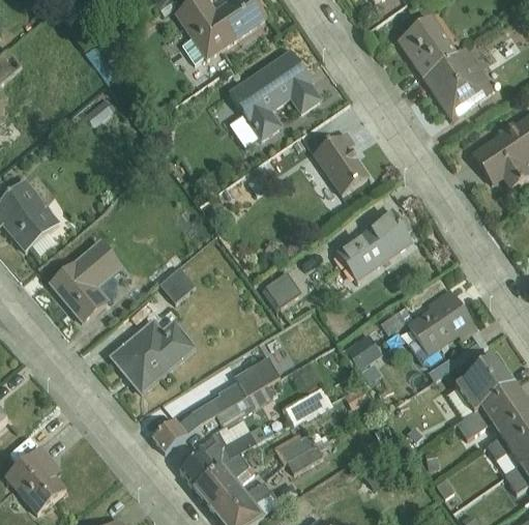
[(202,0),(177,17),(207,61),(266,21),(252,0),(230,0),(212,12),(205,0),(202,0)]
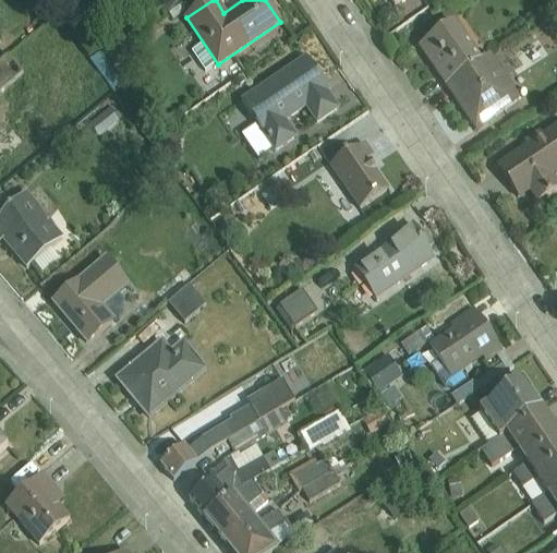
[(419,47),(446,85),(487,57),(460,19),(419,47)]
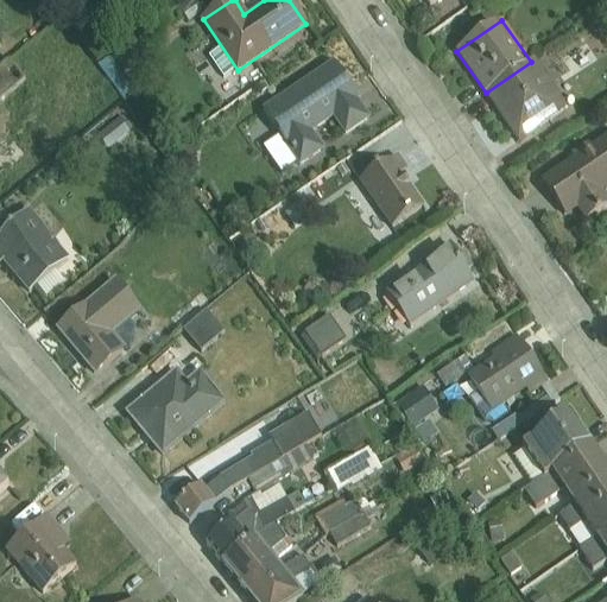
[(263,112),(299,163),(329,143),(318,128),(334,118),(343,132),(371,113),(334,62),(263,112)]
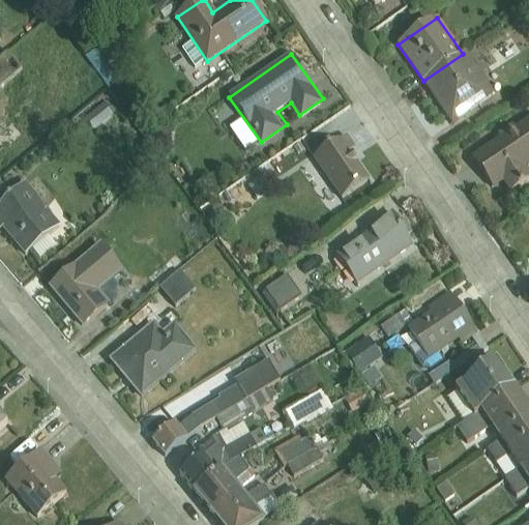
[(463,54),(423,81),(452,121),(491,94),(463,54)]
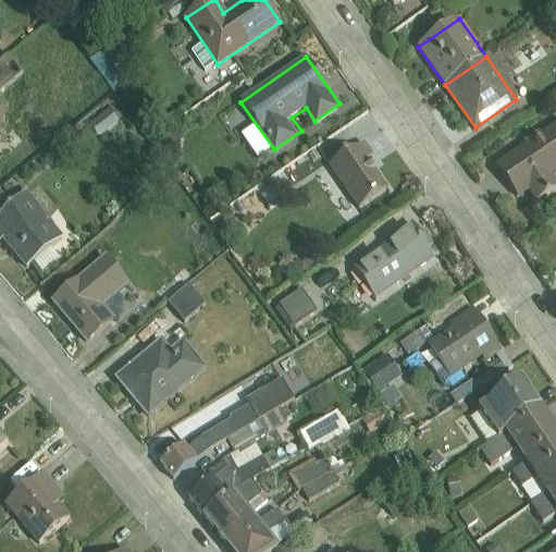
[(116,114),(93,126),(99,138),(122,126),(116,114)]
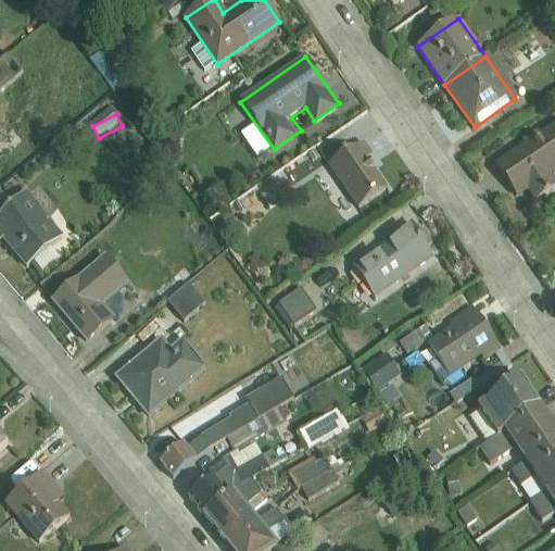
[(526,148),(496,165),(516,197),(528,189),(534,199),(554,186),(554,179),(550,172),(554,168),(554,128),(540,137),(539,134),(522,143),(526,148)]
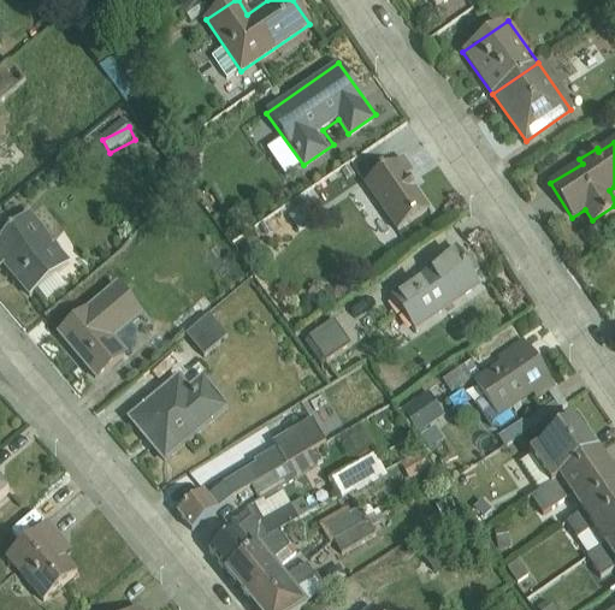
[(396,161),(367,182),(401,229),(430,208),(396,161)]
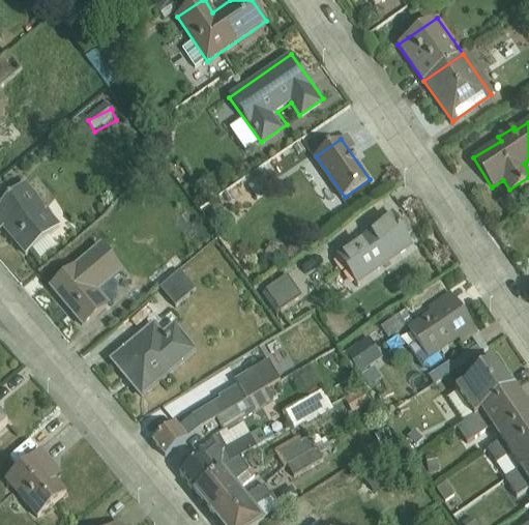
[(27,183),(0,205),(0,223),(23,250),(33,240),(40,249),(65,228),(27,183)]
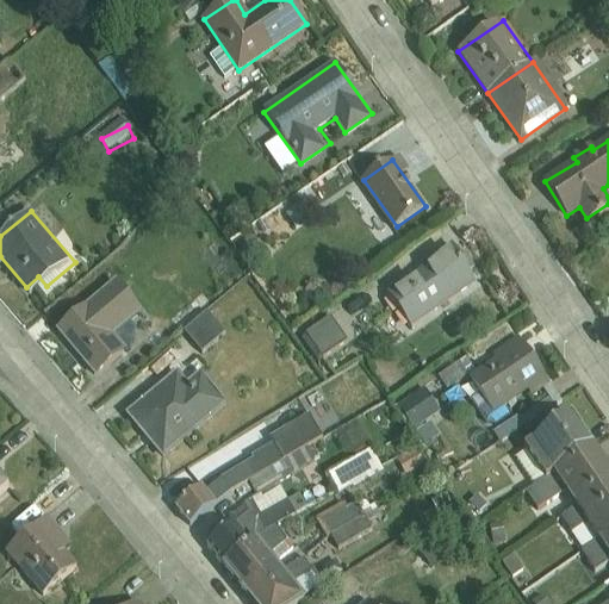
[(393,291),(412,318),(473,275),(454,248),(393,291)]
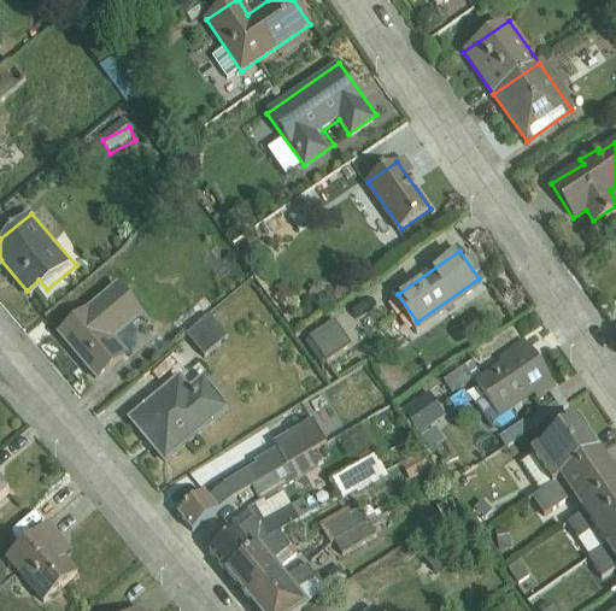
[(60,328),(99,374),(125,351),(113,336),(145,310),(119,280),(60,328)]
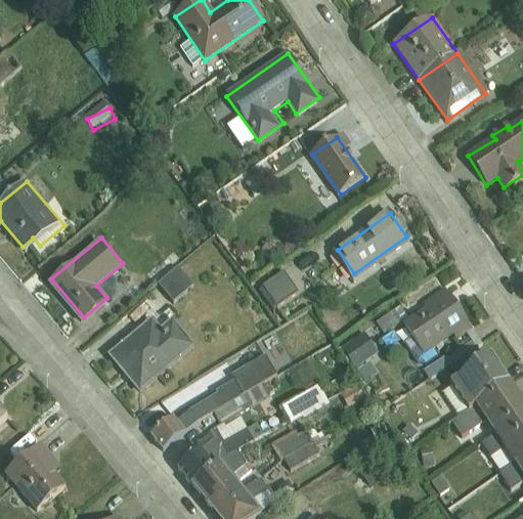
[(178,266),(161,282),(175,298),(192,282),(178,266)]
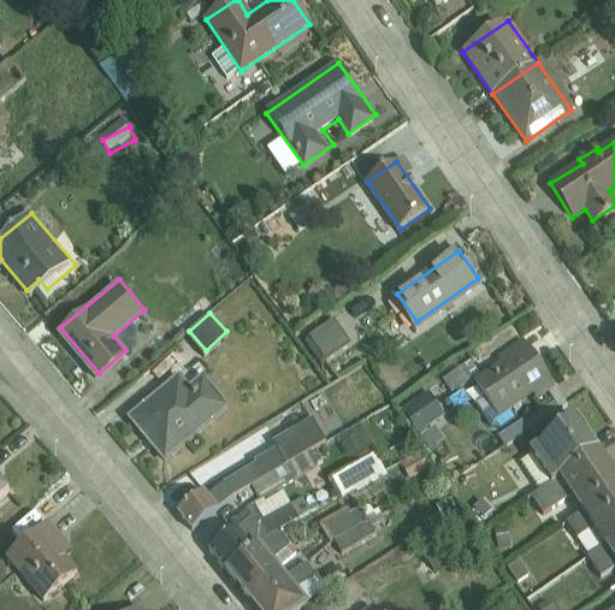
[(333,314),(311,330),(325,351),(349,336),(333,314)]
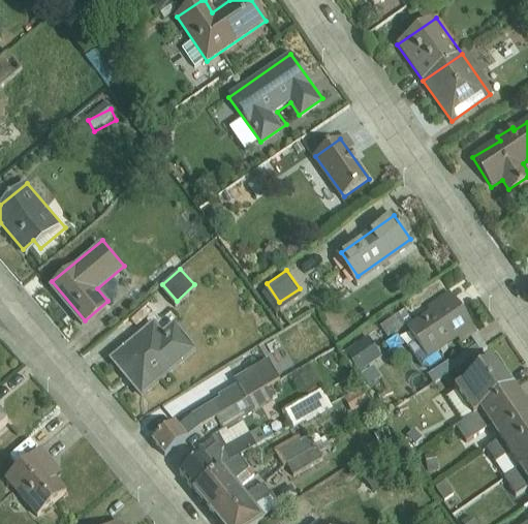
[(454,296),(408,326),(428,356),(473,327),(454,296)]
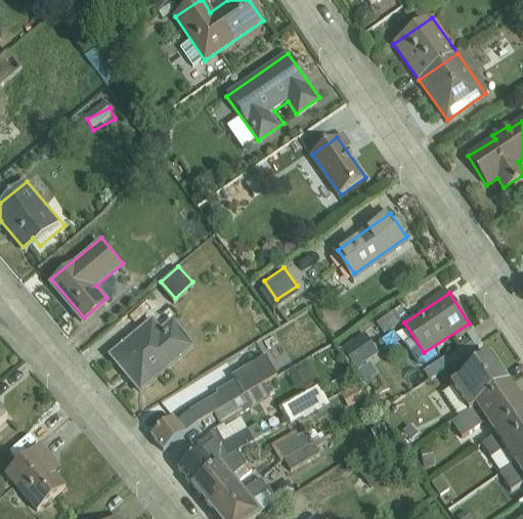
[(106,350),(140,392),(200,344),(175,314),(161,326),(151,314),(106,350)]
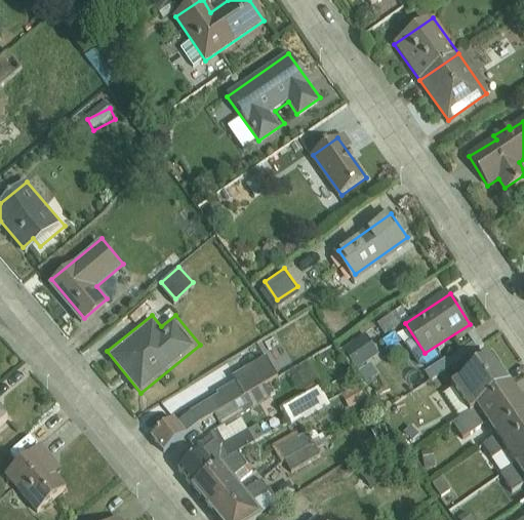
[(365,331),(345,346),(357,364),(377,351),(365,331)]
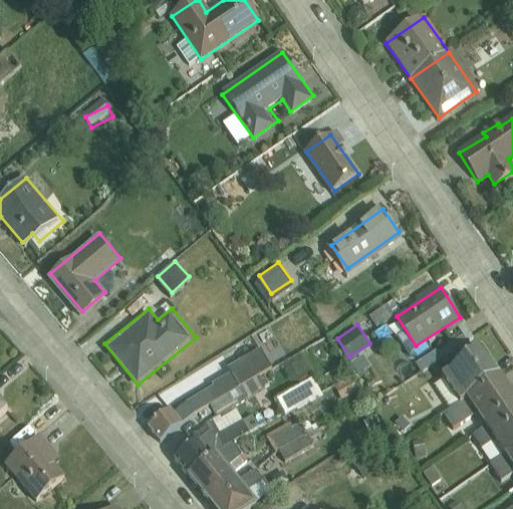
[(170,403),(181,417),(271,367),(259,345),(227,363),(229,369),(170,403)]
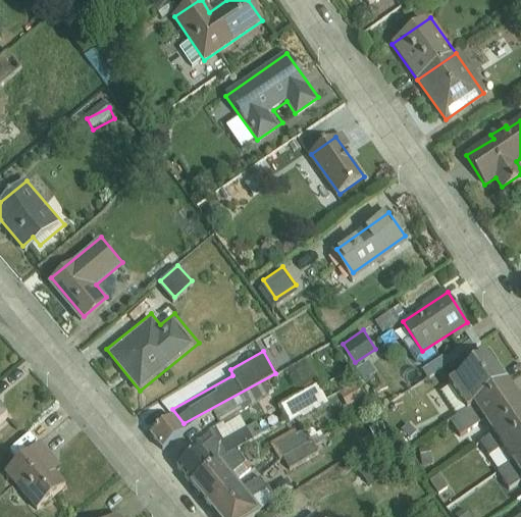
[(490,351),(458,372),(475,399),(508,377),(490,351)]
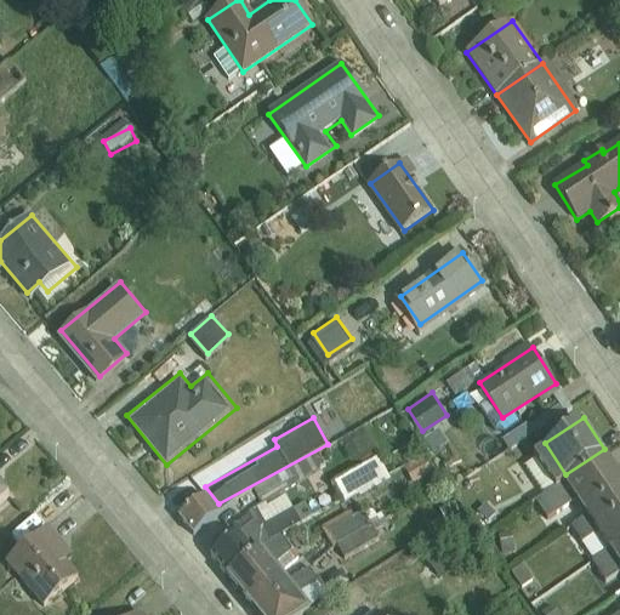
[(619,471),(604,449),(566,474),(619,554),(619,471)]
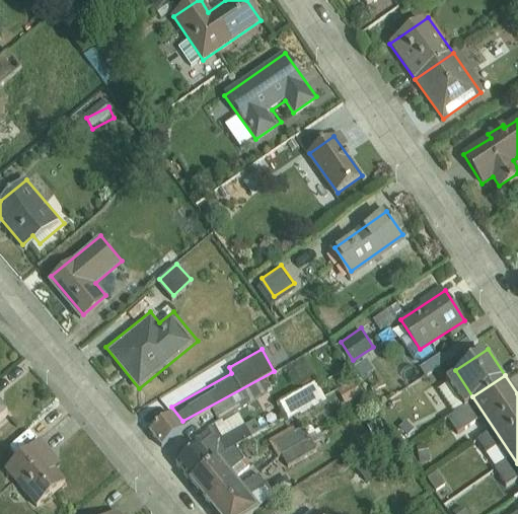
[(282,393),(288,411),(322,399),(316,382),(282,393)]
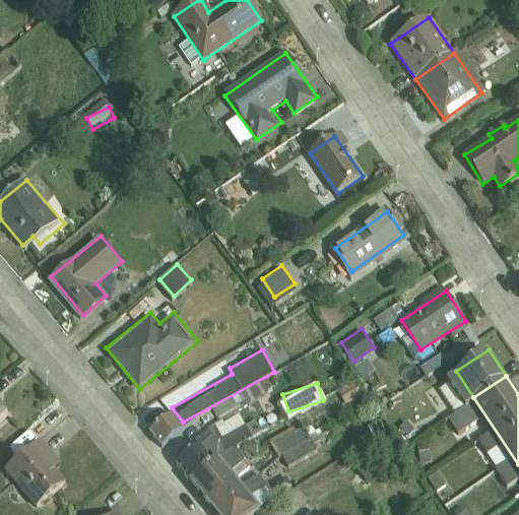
[(172,407),(148,427),(160,441),(183,422),(172,407)]
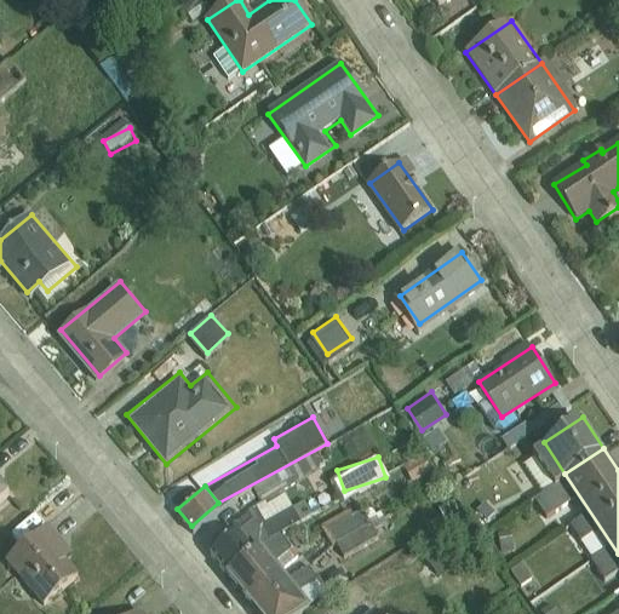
[(324,521),(342,551),(378,531),(360,500),(324,521)]
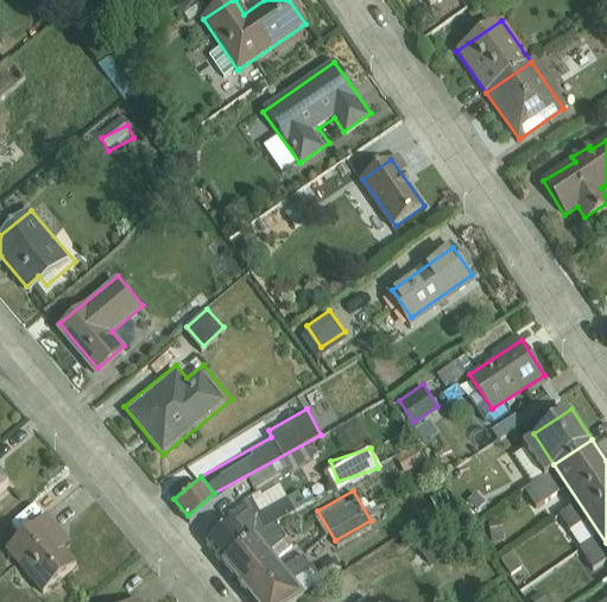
[(71,538),(44,507),(2,544),(43,588),(77,557),(64,544),(71,538)]
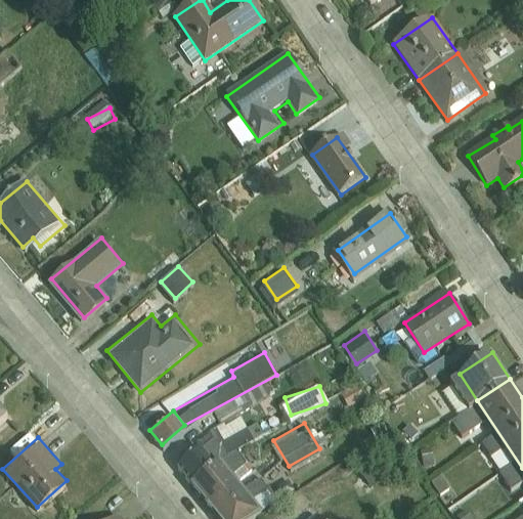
[(212,461),(200,445),(179,464),(221,518),(247,518),(261,511),(218,456),(212,461)]
